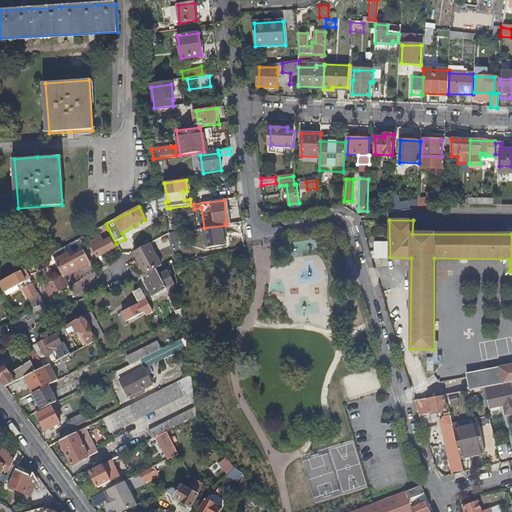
[(108,229),(106,224),(94,231),(95,235),(98,233),(98,235),(108,229)]
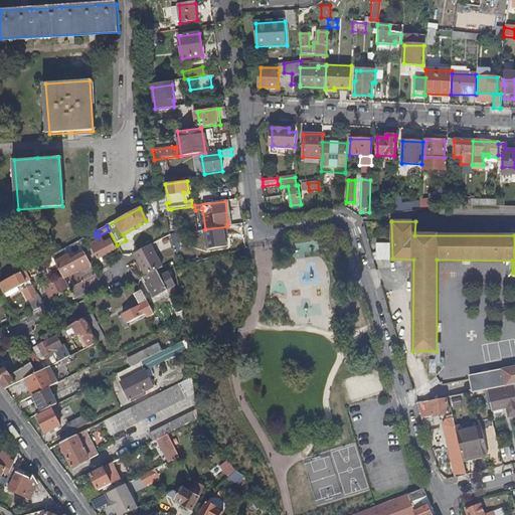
[(228,235),(227,226),(205,229),(203,230),(206,249),(226,246),(225,236),(228,235)]
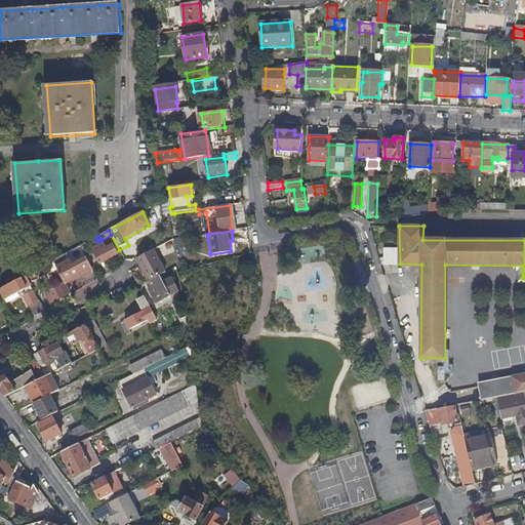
[(92,253),(86,243),(79,246),(85,257),(92,253)]
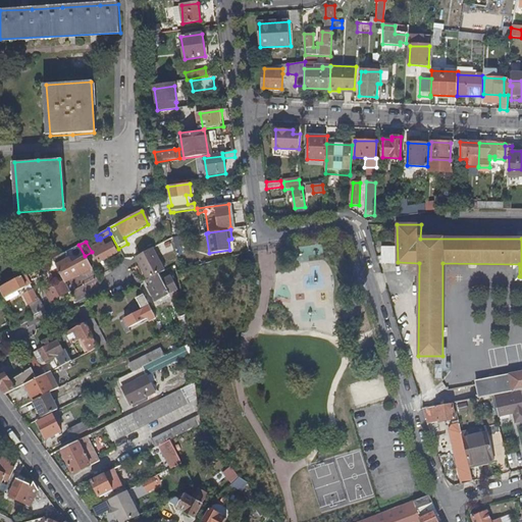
[(116,253),(111,244),(93,253),(98,262),(116,253)]
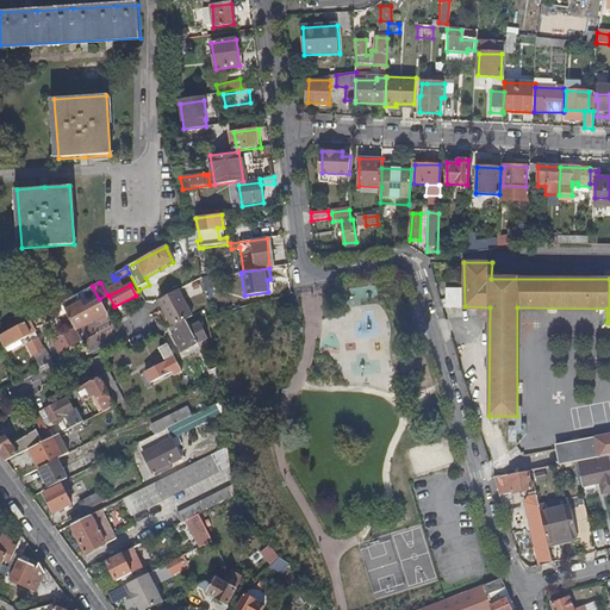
[(168,329),(186,319),(172,293),(155,303),(168,329)]
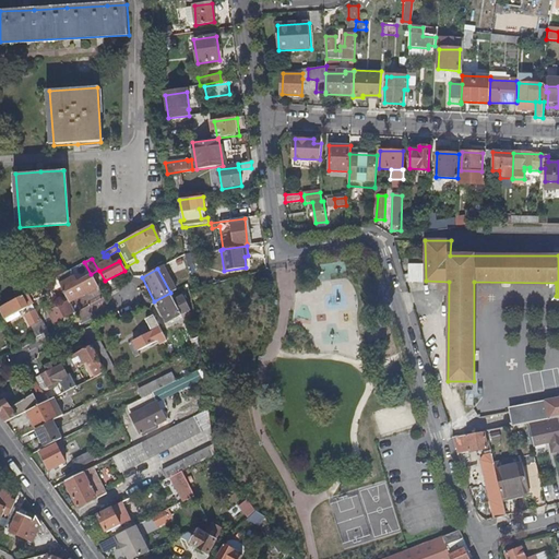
[(70,304),(98,288),(92,276),(71,287),(68,281),(60,285),(61,287),(70,304)]
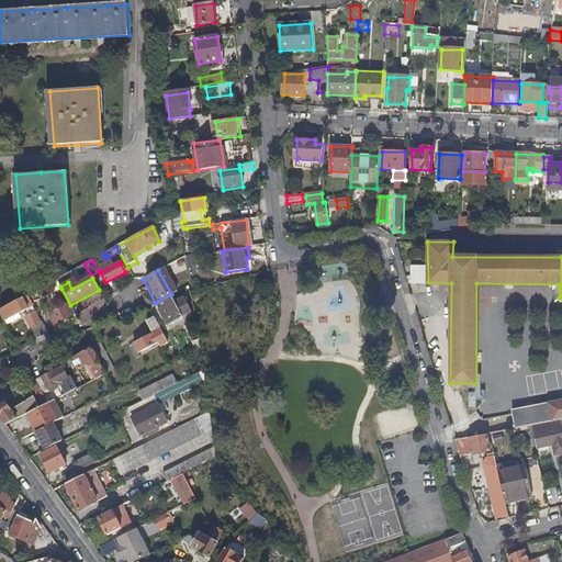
[(54,326),(75,315),(70,305),(62,289),(54,292),(62,307),(48,315),(54,326)]
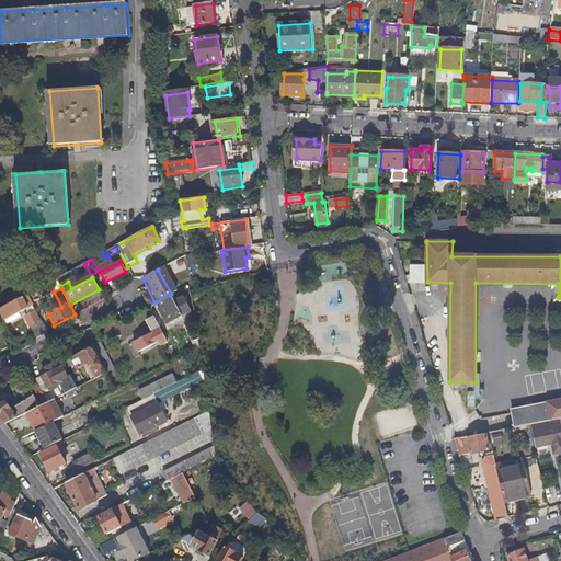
[(193,317),(179,290),(171,294),(155,302),(159,310),(167,324),(181,317),(184,322),(193,317)]
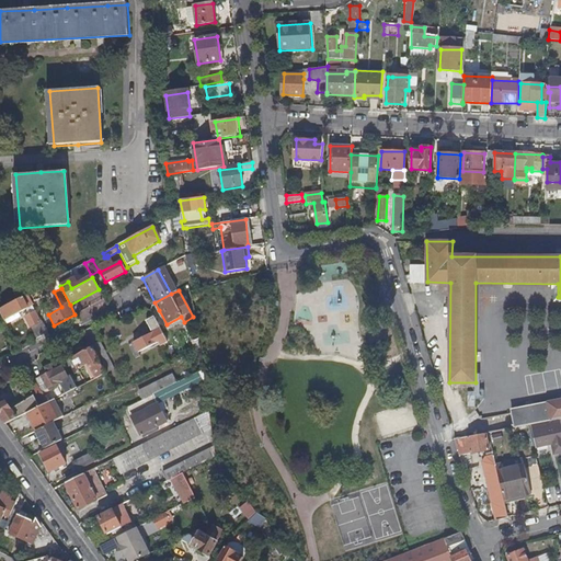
[(27,308),(22,299),(0,310),(0,311),(4,321),(27,308)]
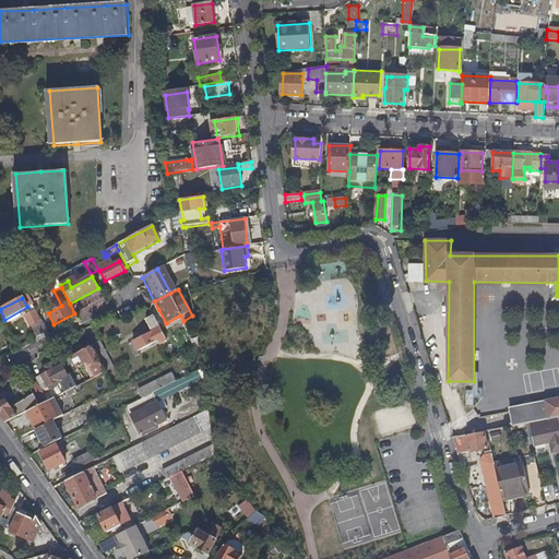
[(36,337),(47,332),(42,321),(39,321),(32,306),(26,309),(30,314),(25,317),(36,337)]
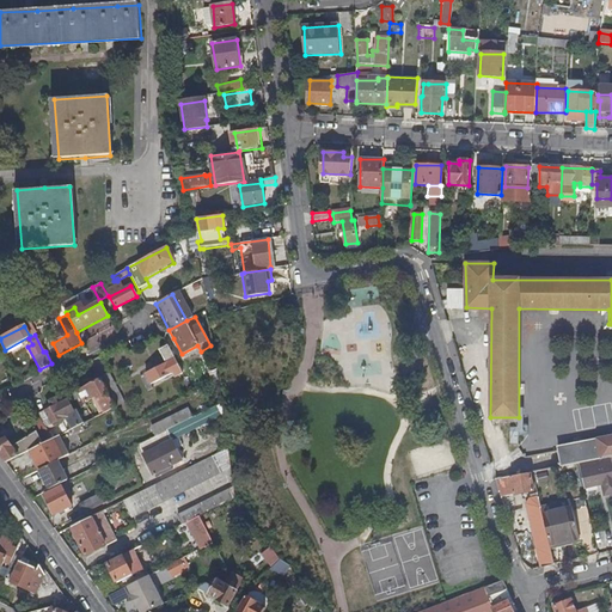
[(85,341),(91,354),(102,348),(96,335),(85,341)]
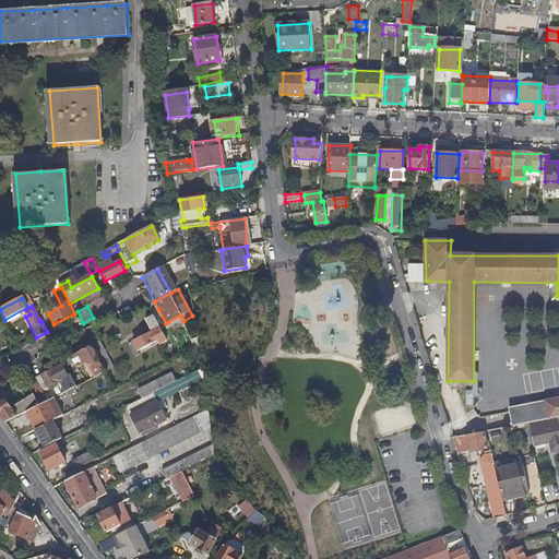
[(162,326),(166,323),(158,309),(153,311),(162,326)]
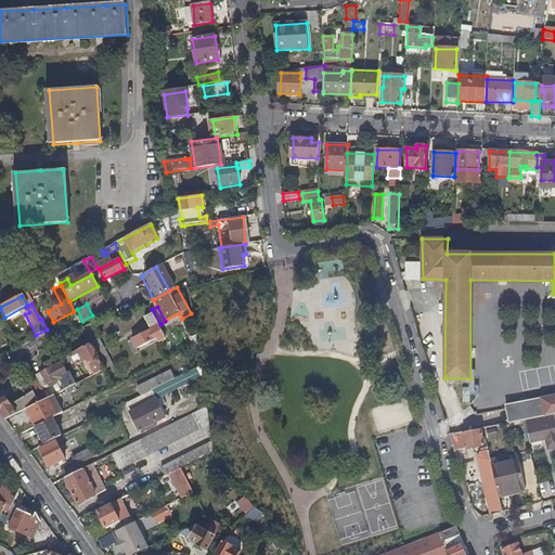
[(131,332),(123,315),(115,319),(126,340),(130,334),(131,332)]
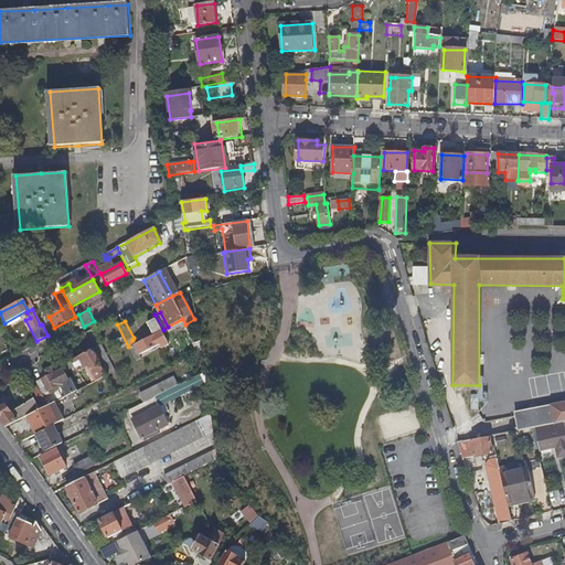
[(128,347),(117,324),(107,330),(118,351),(128,347)]
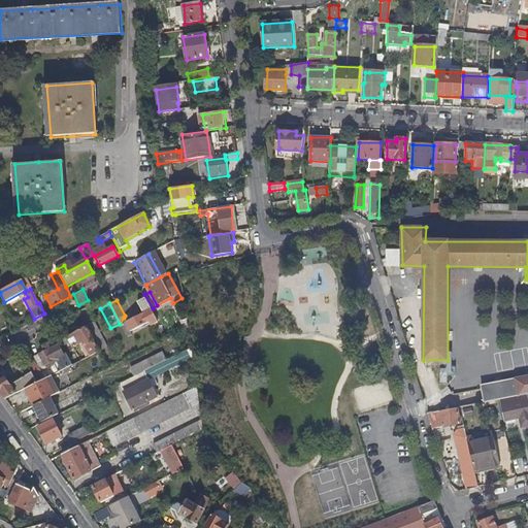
[(150,326),(158,322),(153,315),(151,316),(147,310),(125,323),(132,335),(143,330),(141,327),(149,323),(150,326)]
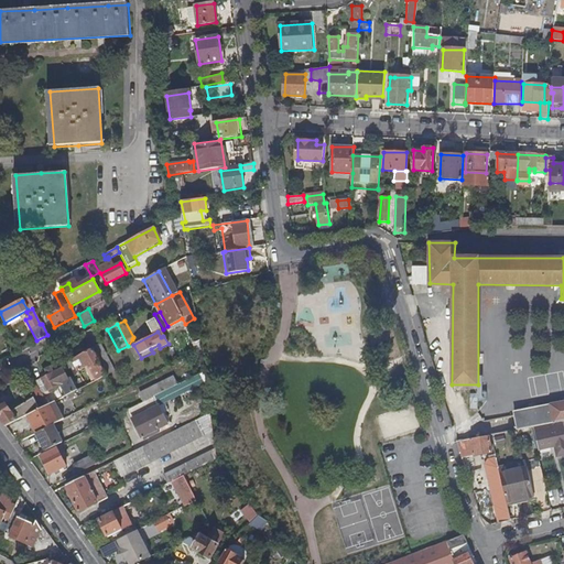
[(133,345),(133,337),(132,339),(128,346),(133,355),(136,360),(141,358),(133,345)]
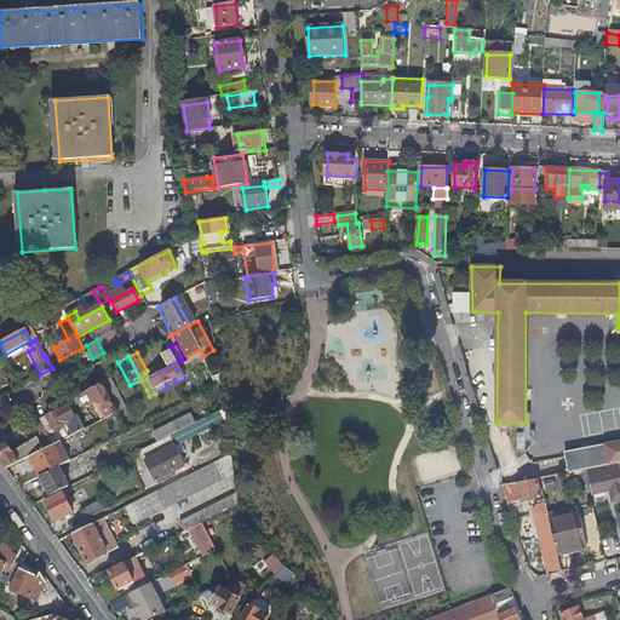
[(109,379),(102,383),(103,385),(118,413),(125,408),(109,379)]
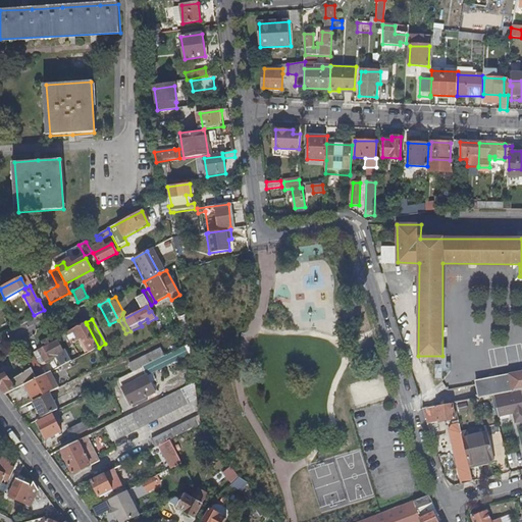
[(81,338),(89,352),(99,348),(87,324),(67,333),(71,343),(81,338)]
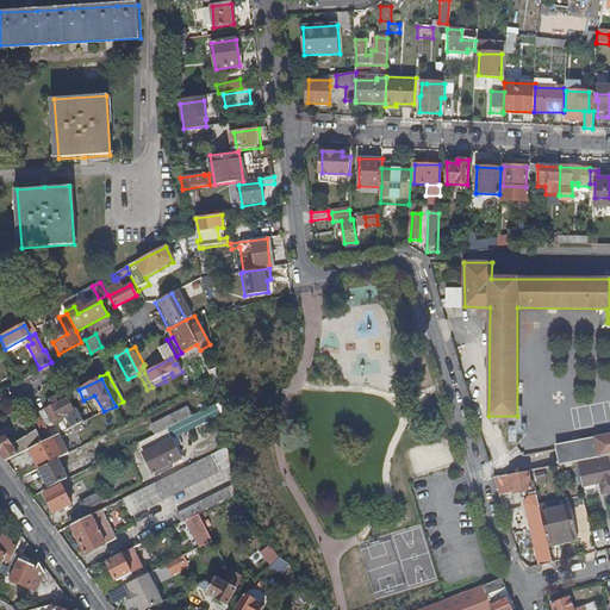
[(131,393),(134,397),(147,390),(144,384),(132,391),(134,392),(131,393)]
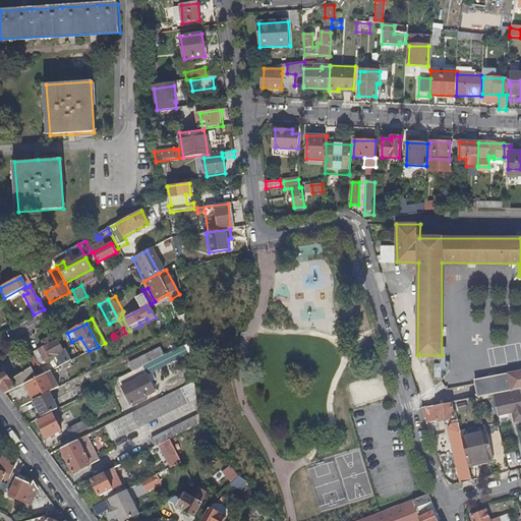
[(45,348),(33,354),(40,367),(55,359),(59,366),(71,361),(65,349),(60,340),(50,345),(47,340),(42,343),(45,348)]
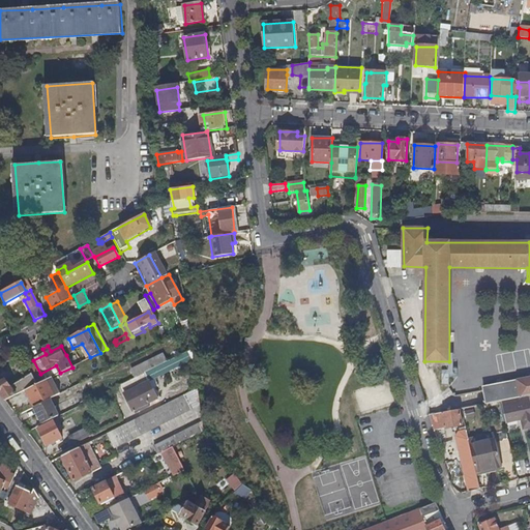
[(75,351),(66,355),(72,367),(81,362),(75,351)]
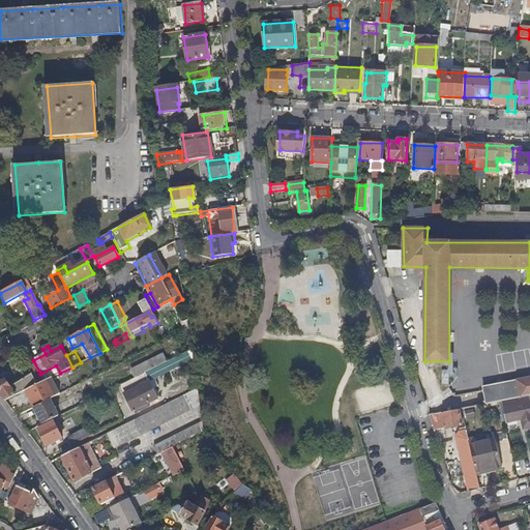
[(4,380),(0,383),(0,394),(5,402),(26,390),(45,381),(40,374),(33,360),(30,354),(23,358),(32,375),(31,376),(29,372),(7,384),(4,380)]
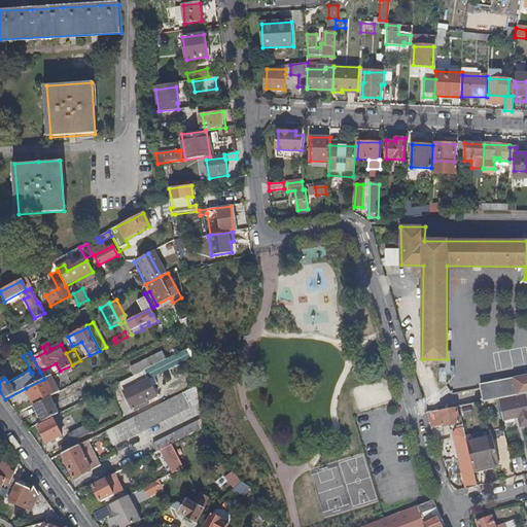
[(135,376),(164,360),(161,352),(130,367),(134,376),(135,376)]
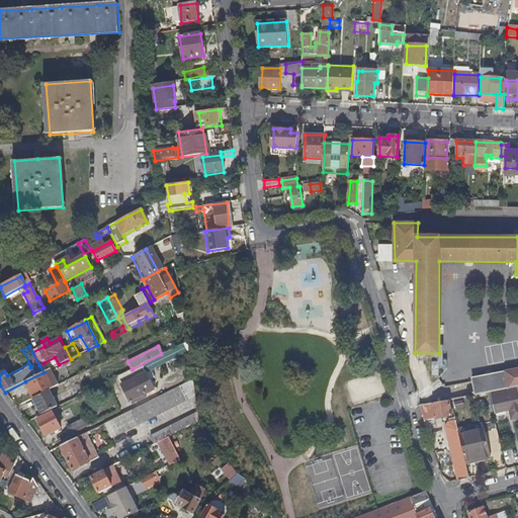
[(171,356),(168,351),(161,354),(133,369),(135,375),(171,356)]
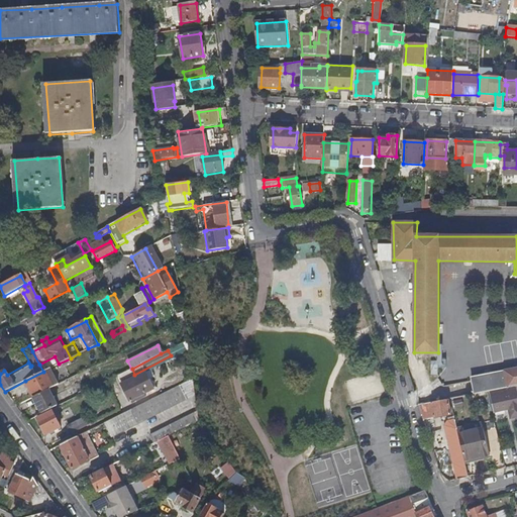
[(43,372),(25,381),(33,397),(46,390),(59,384),(50,368),(43,372)]
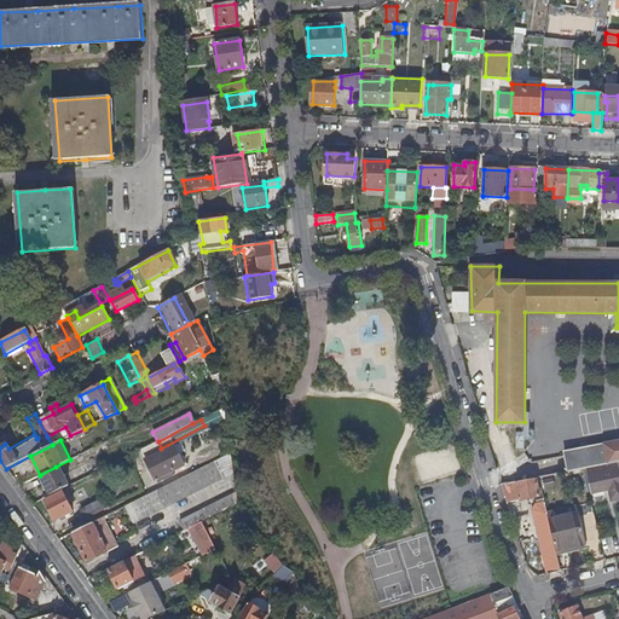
[(567,472),(582,469),(588,468),(597,466),(618,461),(618,440),(563,452),(567,472)]
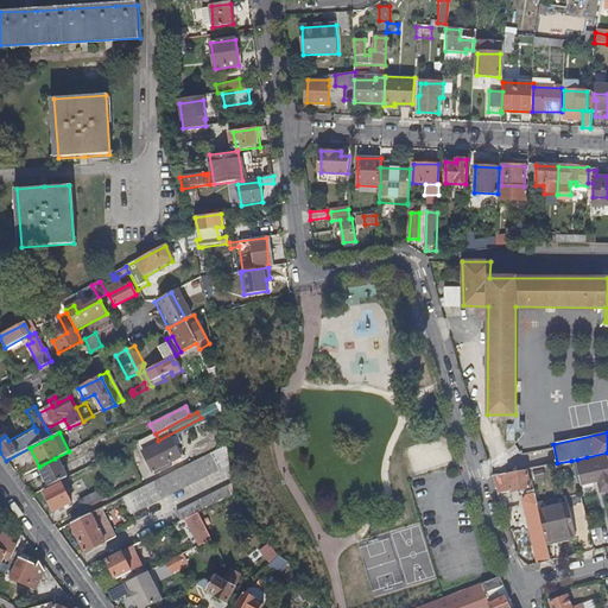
[(170,463),(159,443),(143,451),(153,472),(170,463)]
